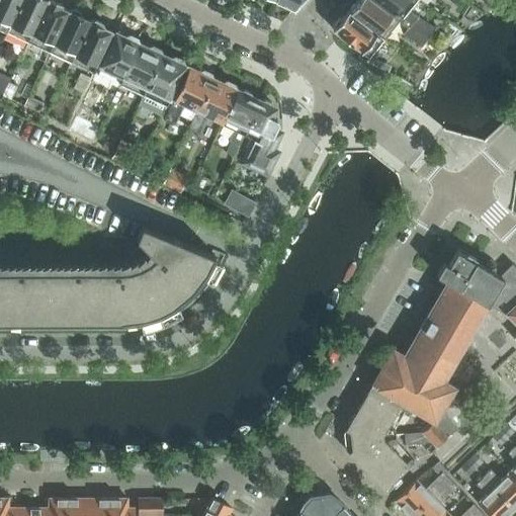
[(0,0),(0,28),(8,32),(23,0),(0,0)]
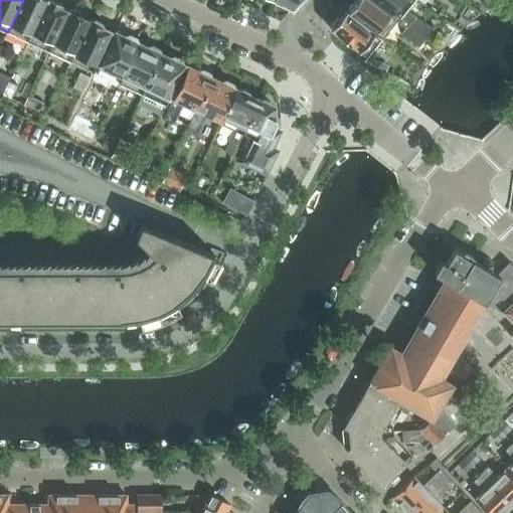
[(23,0),(8,32),(29,42),(48,2),(43,0),(23,0)]
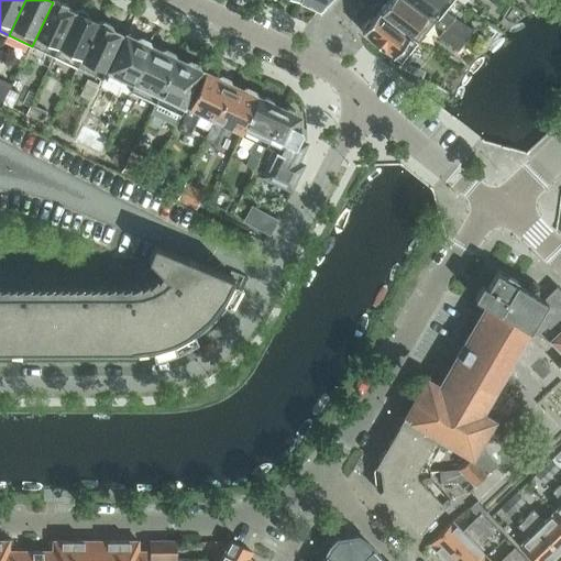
[(32,46),(55,58),(76,13),(68,10),(69,7),(56,0),(53,0),(53,2),(32,46)]
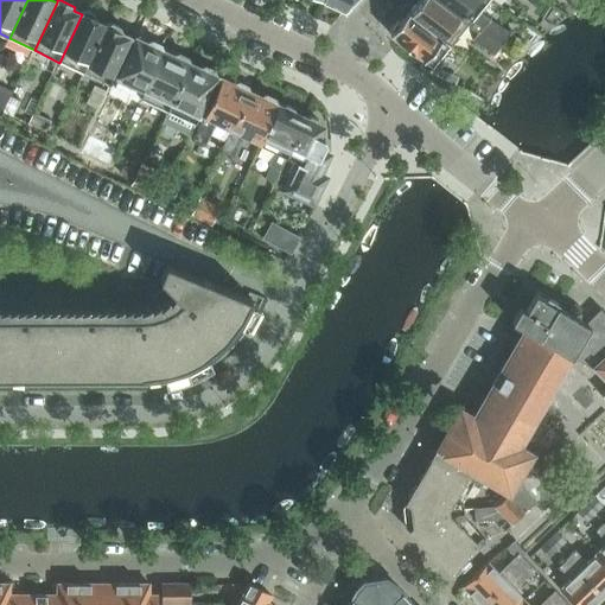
[(325,0),(325,1),(324,4),(348,13),(360,0),(325,0)]
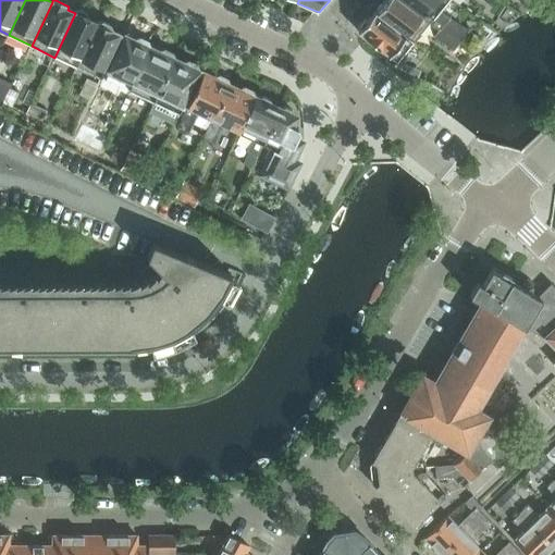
[(384,3),(375,14),(416,41),(431,24),(398,0),(390,0),(389,2),(384,3)]
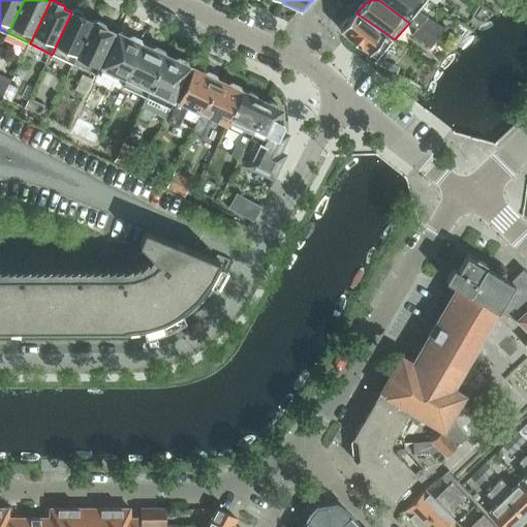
[(427,0),(385,0),(411,20),(422,27),(439,41),(446,31),(417,11),(427,0)]
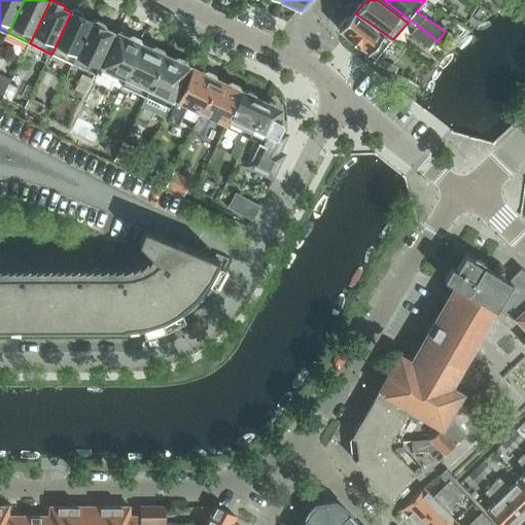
[(51,55),(73,64),(93,23),(85,19),(83,14),(76,11),(71,12),(51,55)]
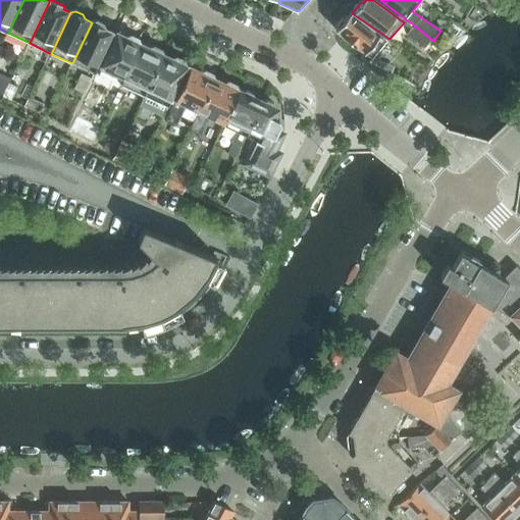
[(390,39),(352,13),(347,19),(344,20),(338,27),(338,31),(338,32),(372,60),(375,57),(390,39)]
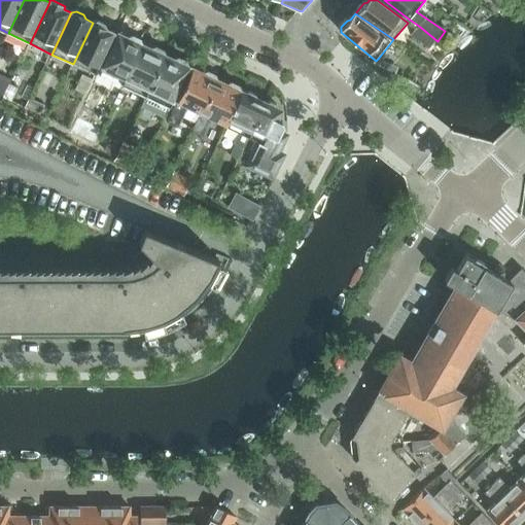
[(93,23),(73,64),(96,75),(115,33),(107,29),(105,25),(98,22),(93,23)]
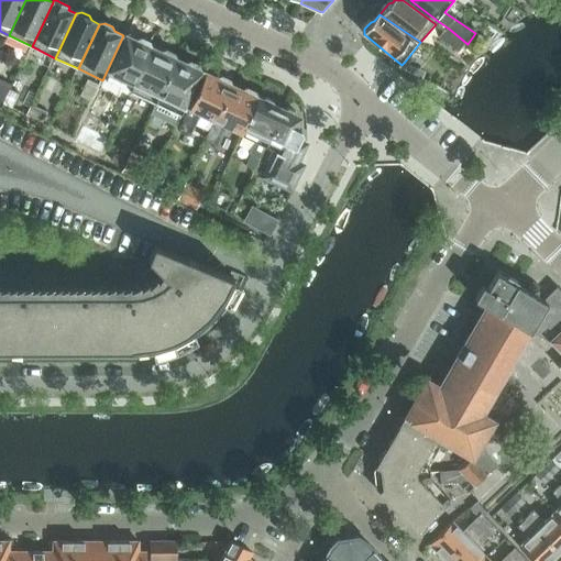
[(468,44),(449,29),(441,40),(461,52),(468,44)]
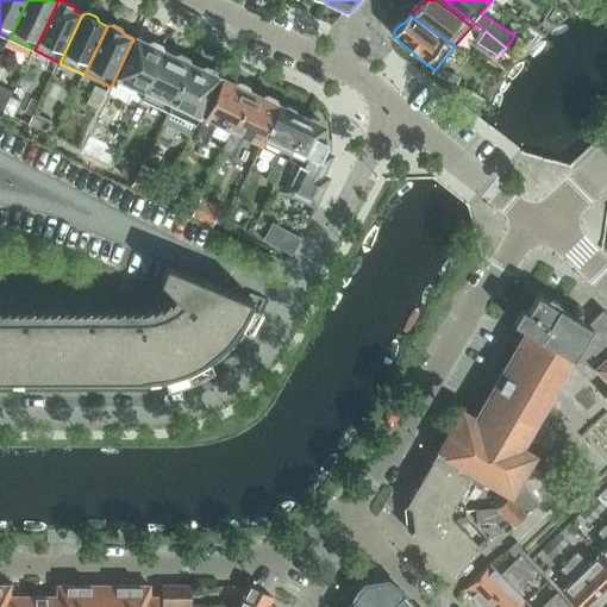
[(116,88),(143,101),(166,54),(164,52),(162,48),(155,44),(149,45),(138,41),(116,88)]
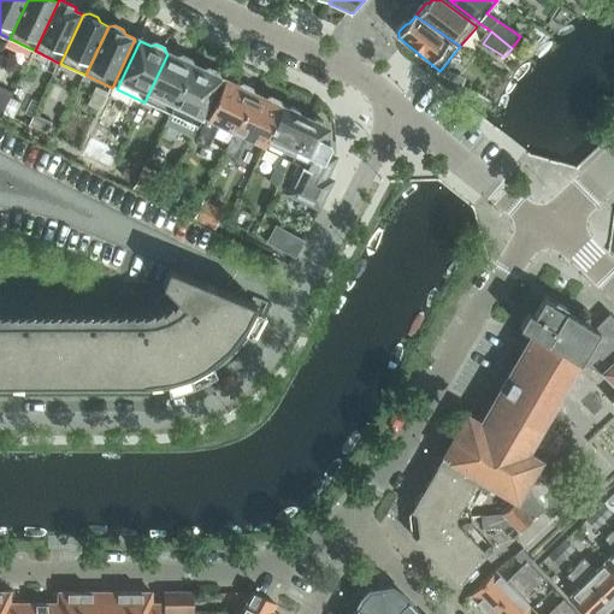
[(145,102),(172,114),(194,68),(193,66),(190,62),(183,58),(178,59),(167,54),(145,102)]
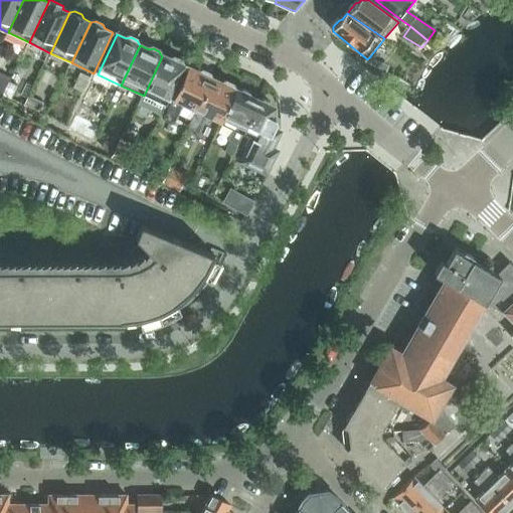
[(162,56),(144,96),(167,107),(185,66),(183,66),(182,61),(176,58),(171,60),(162,56)]
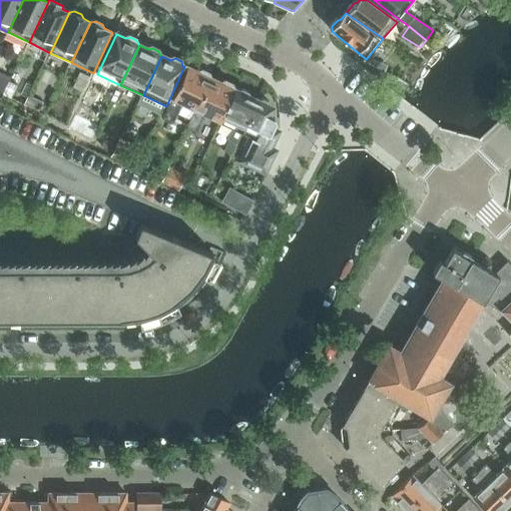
[(366,59),(364,63),(384,73),(385,71),(382,69),(384,65),(369,56),(366,59)]
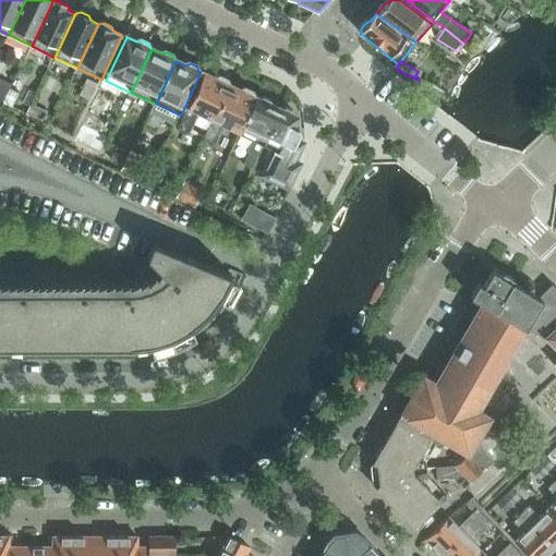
[(190,108),(215,120),(231,87),(205,74),(190,108)]
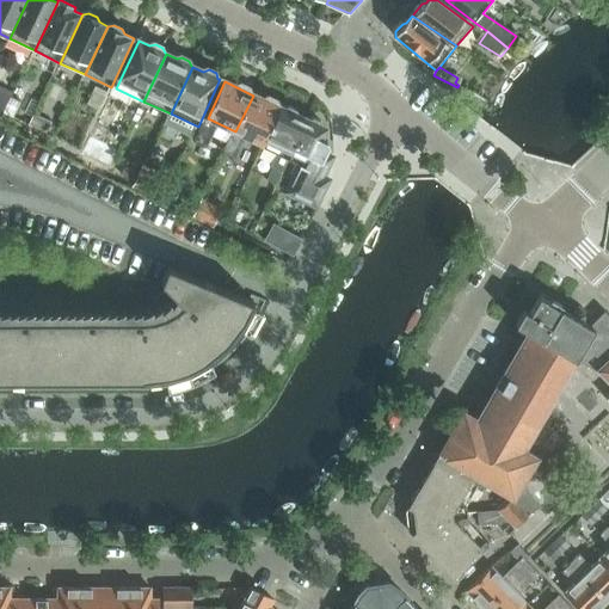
[(246,137),(264,146),(282,109),(253,96),(235,131),(226,152),(237,158),(246,137)]
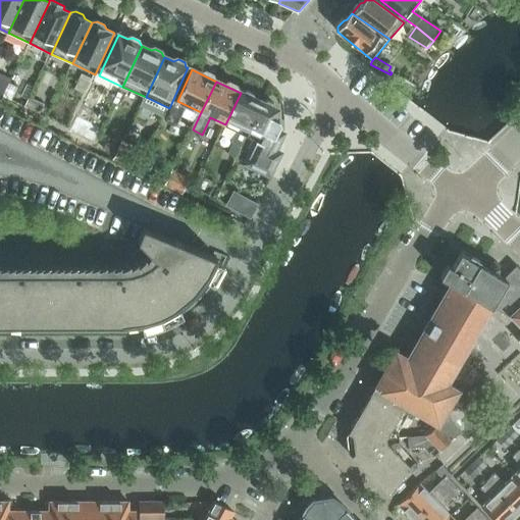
[(224,126),(249,138),(266,103),(264,104),(255,100),(254,96),(247,92),(243,94),(241,93),(225,124),(224,126)]
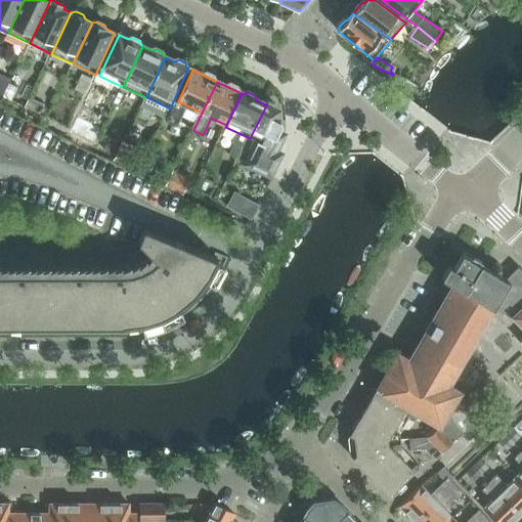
[(267,103),(250,138),(257,142),(246,166),(272,178),(284,156),(278,153),(287,136),(279,132),(284,124),(276,120),(280,112),(277,111),(276,105),(269,102),(267,103)]
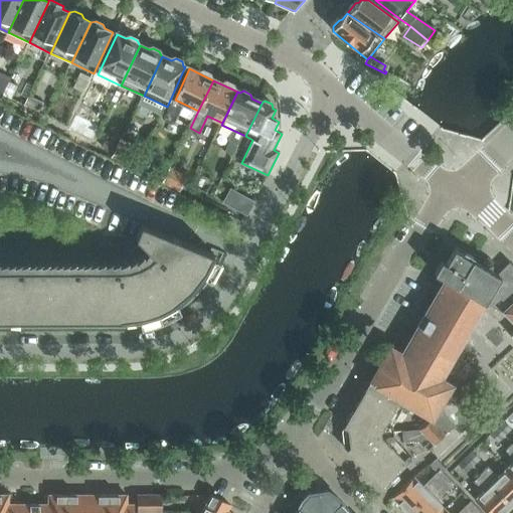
[(172,169),(164,183),(181,192),(188,177),(172,169)]
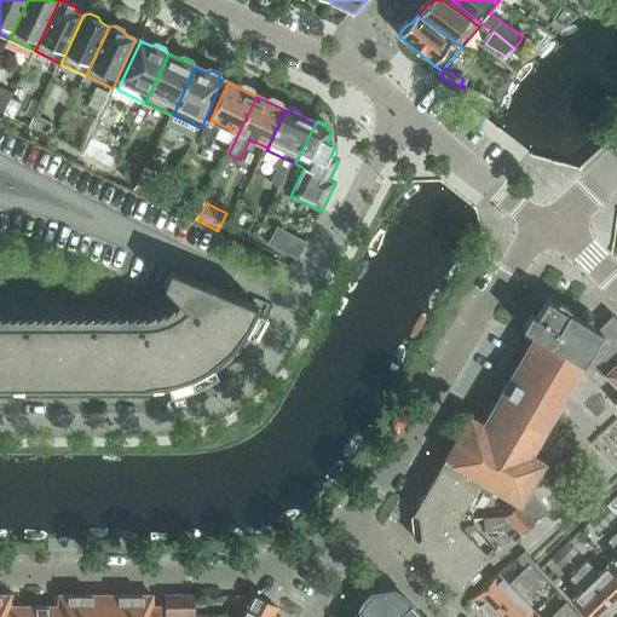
[(272,244),(299,259),(306,244),(280,231),(272,244)]
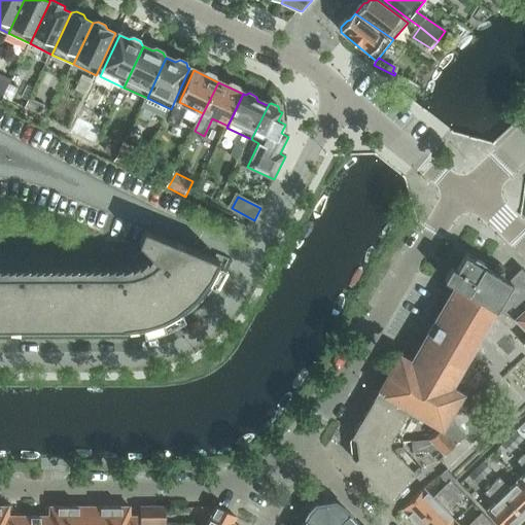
[(0,246),(0,338),(124,338),(142,336),(149,334),(160,331),(169,327),(181,320),(194,312),(202,305),(213,291),(229,260),(218,256),(216,259),(146,231),(140,246),(0,246)]
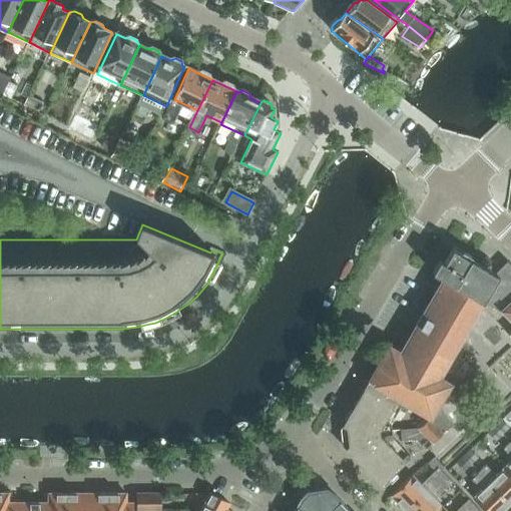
[(510,264),(509,263),(496,275),(493,273),(488,270),(483,267),(472,261),(474,258),(463,251),(462,254),(454,249),(446,264),(441,261),(434,273),(445,280),(401,354),(390,347),(370,381),(370,382),(377,386),(406,404),(431,418),(432,419),(433,418),(452,385),(440,378),(484,303),(504,315),(505,314),(510,320),(510,336),(510,264)]
